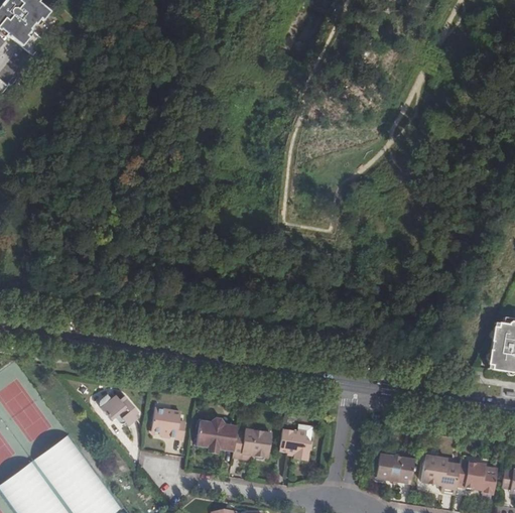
[(0,4),(0,25),(22,44),(50,9),(38,0),(5,0),(2,4),(1,3),(0,4)]
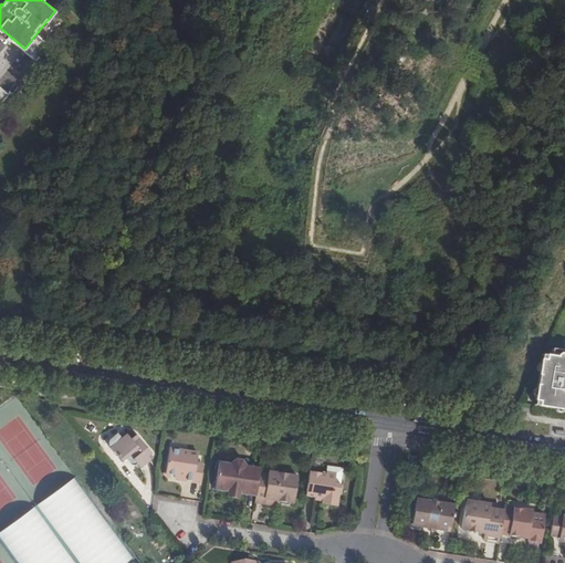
[(543,353),(536,402),(564,405),(564,347),(554,346),(553,353),(543,353)]
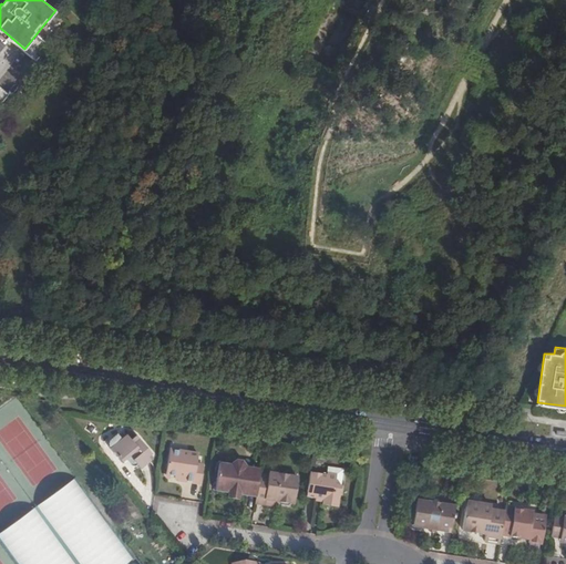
[(143,470),(154,462),(151,459),(154,455),(137,436),(133,438),(130,433),(124,437),(121,432),(113,438),(112,440),(111,443),(112,447),(124,462),(133,457),(143,470)]
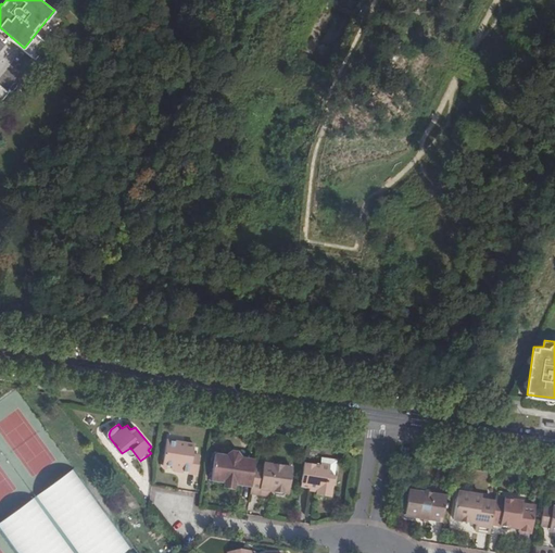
[(194,442),(167,438),(163,463),(175,464),(181,465),(181,468),(185,468),(198,470),(200,453),(193,452),(194,442)]
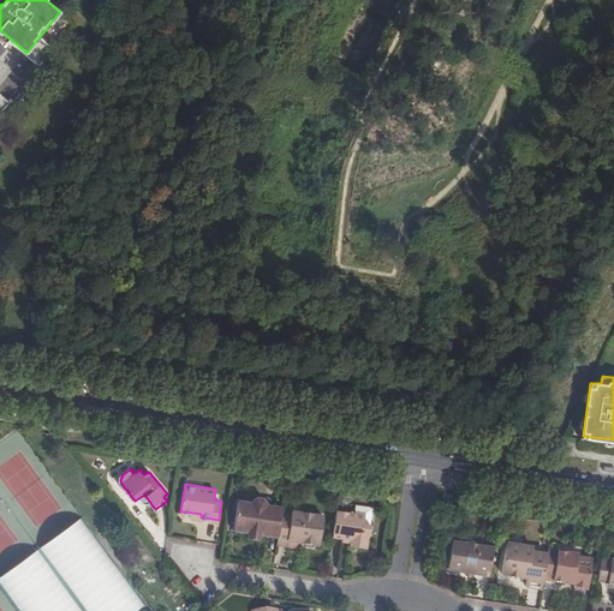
[(261,532),(279,534),(282,510),(282,504),(267,502),(262,496),(257,495),(250,499),(239,497),(234,527),(249,529),(248,535),(260,538),(261,532)]
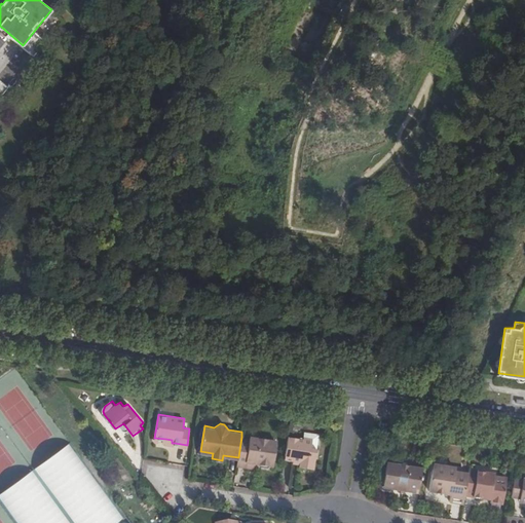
[(304,431),(303,437),(313,439),(312,447),(317,448),(320,433),(304,431)]
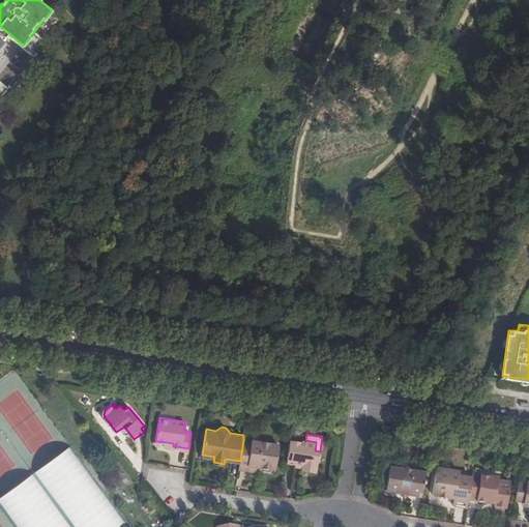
[(251,441),(243,440),(240,461),(239,467),(253,470),(254,464),(258,465),(275,467),(280,444),(269,442),(268,439),(264,438),(261,440),(251,439),(251,441)]
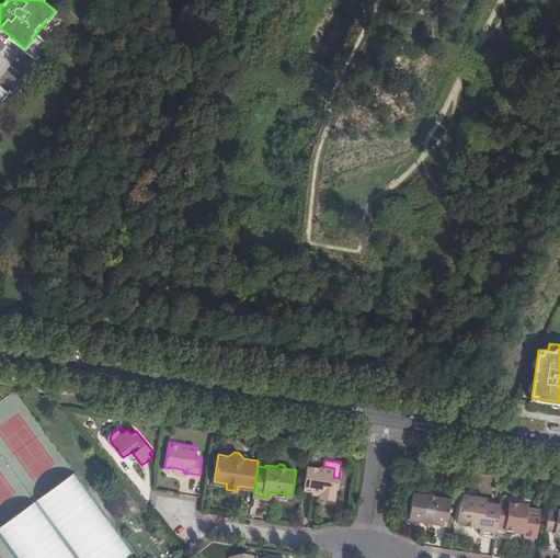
[(323,466),(308,464),(304,488),(312,490),(320,491),(319,499),(334,501),(339,478),(333,477),(334,468),(323,466)]
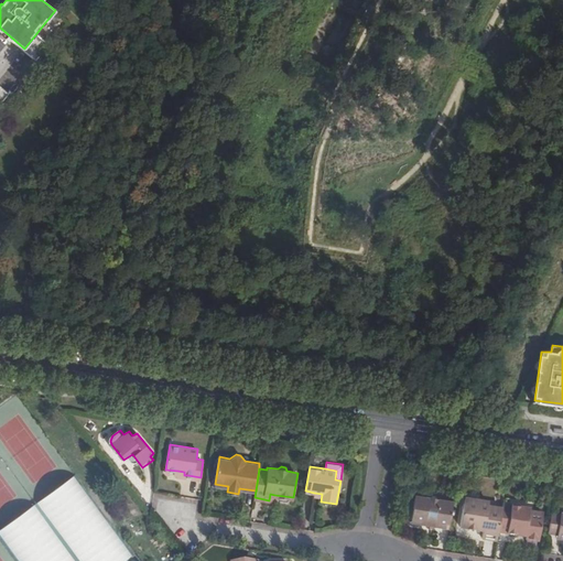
[(78,474),(36,504),(77,560),(128,560),(137,554),(78,474)]
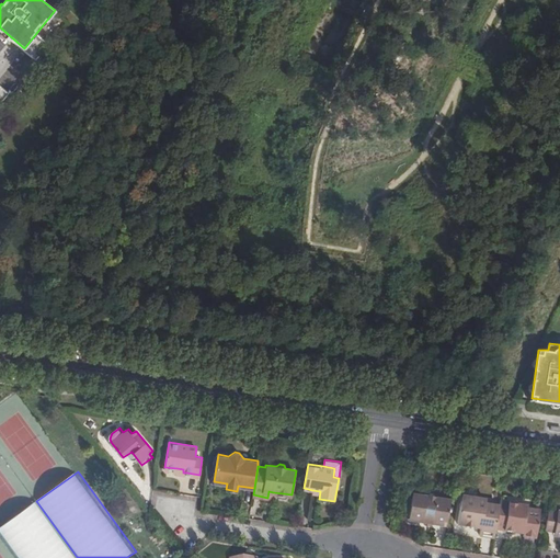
[(433,520),(447,522),(452,497),(440,494),(440,493),(438,491),(436,490),(434,490),(433,490),(431,490),(430,491),(429,493),(414,490),(410,516),(424,519),(424,515),(425,515),(432,516),(433,517),(433,520)]
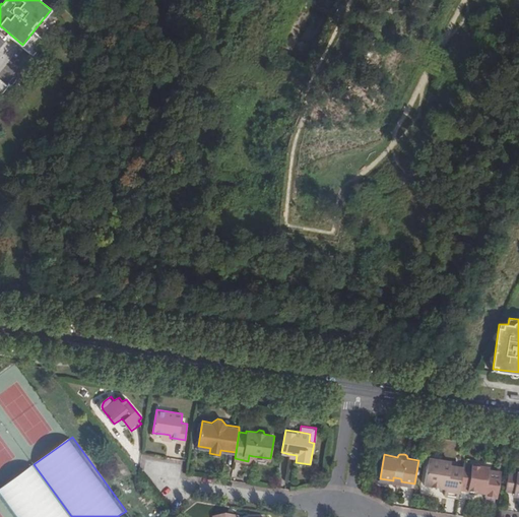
[(446,493),(459,495),(460,488),(464,466),(452,464),(452,461),(442,459),(441,457),(439,456),(437,456),(435,456),(433,458),(430,457),(426,482),(447,486),(446,493)]
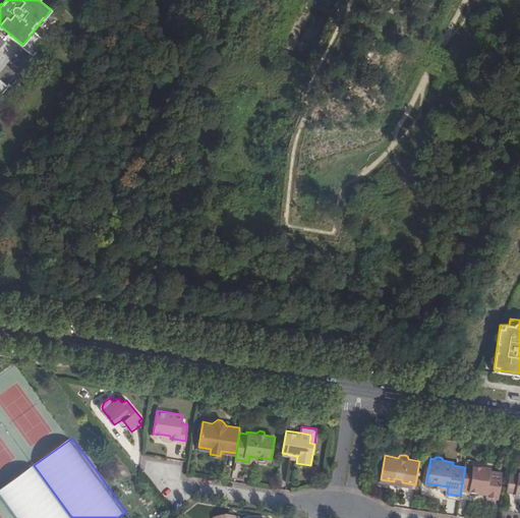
[(490,466),(465,462),(465,467),(461,488),(486,493),(486,495),(500,497),(503,471),(490,469),(490,466)]
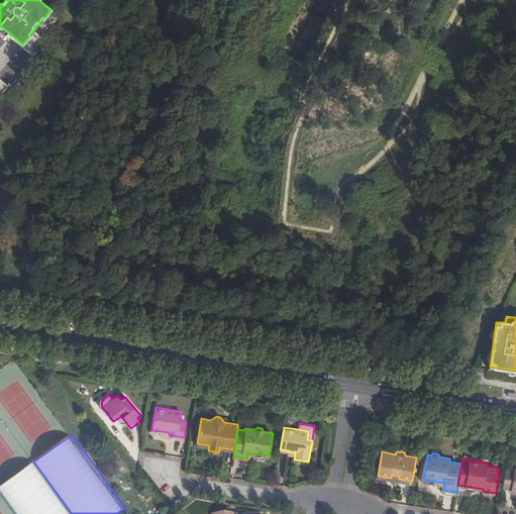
[(71,513),(33,461),(0,485),(0,493),(15,513),(71,513)]
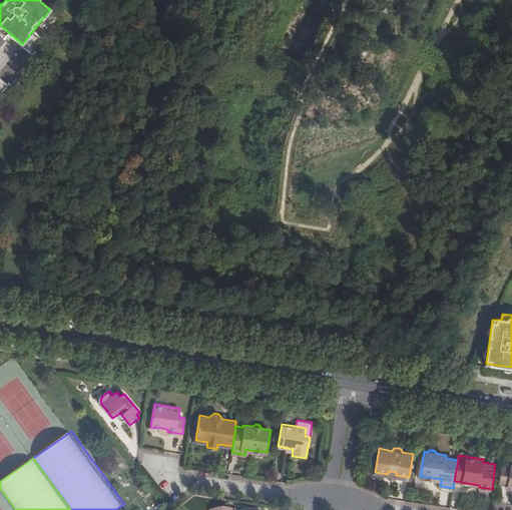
[(511,465),(502,464),(499,482),(509,483),(511,483),(511,464),(511,465)]
